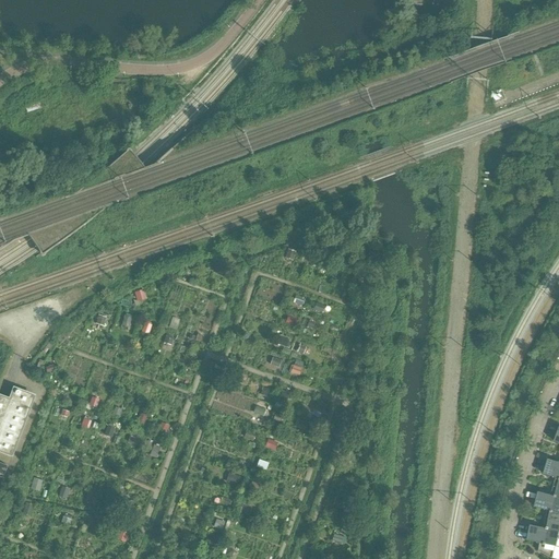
[(285,258),(292,260),(295,252),(288,250),(285,258)]
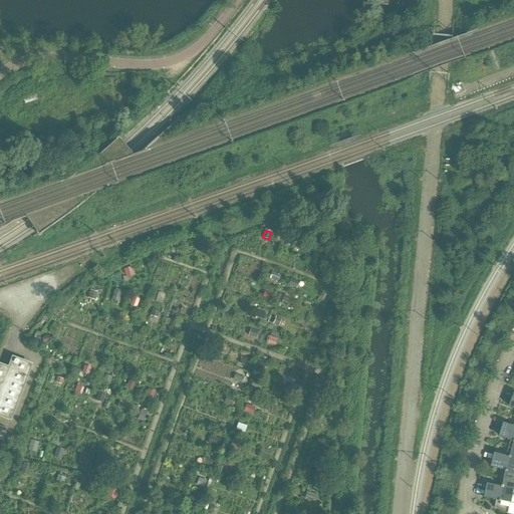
[(196,243),(198,250),(206,248),(204,241),(196,243)]
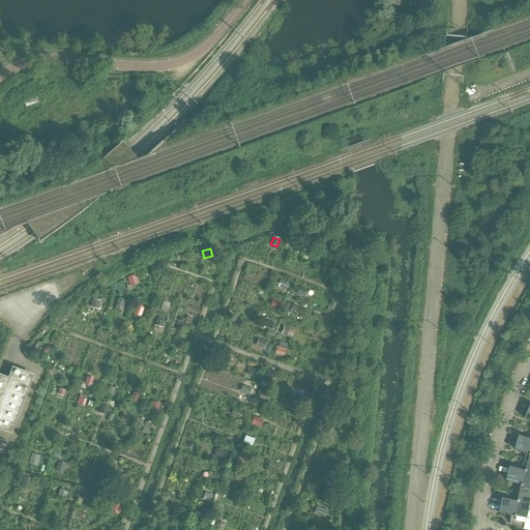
[(281,281),(278,287),(286,290),(288,284),(281,281)]
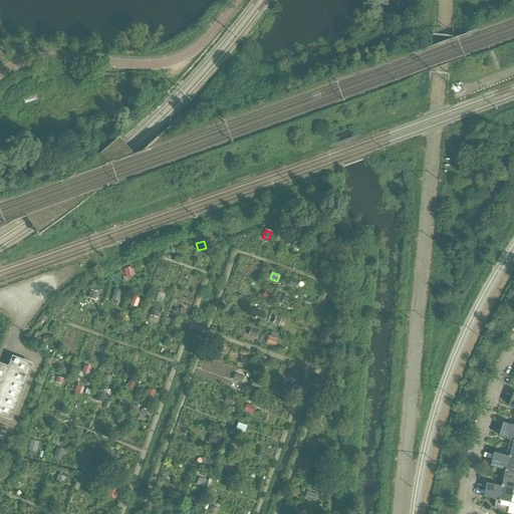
[(90,290),(88,298),(94,300),(96,292),(90,290)]
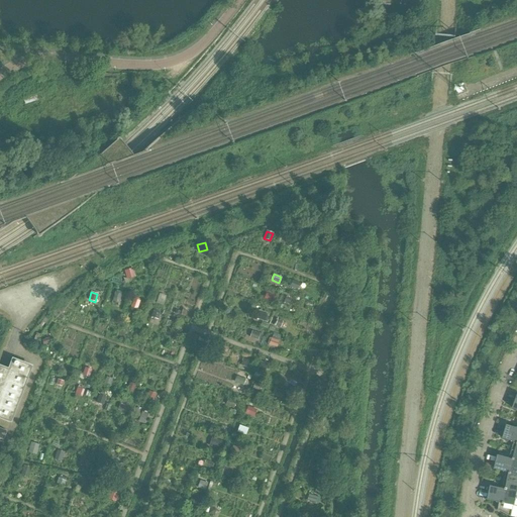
[(115,293),(112,300),(118,302),(121,295),(115,293)]
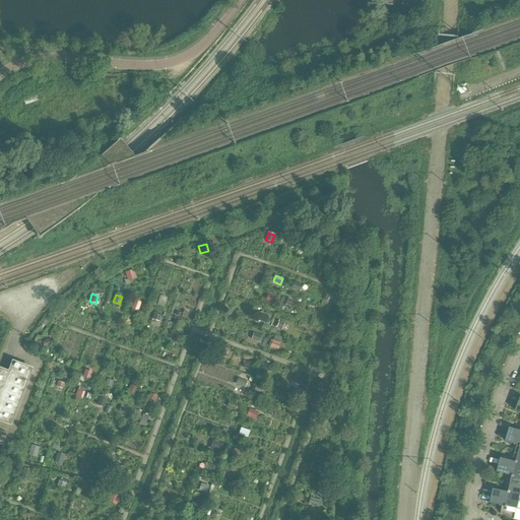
[(265,302),(273,305),(275,299),(267,296),(265,302)]
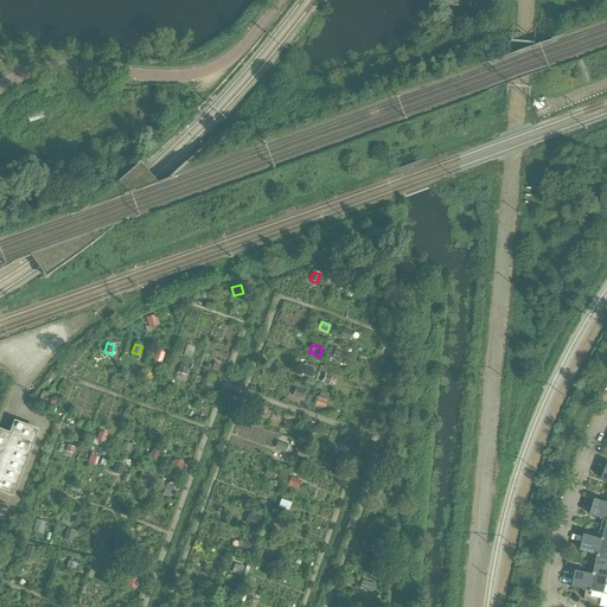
[(178,372),(185,375),(187,368),(180,365),(178,372)]
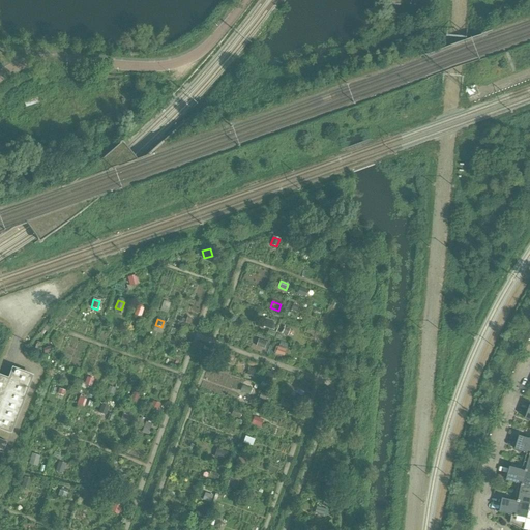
[(273,323),(265,320),(263,326),(271,329),(273,323)]
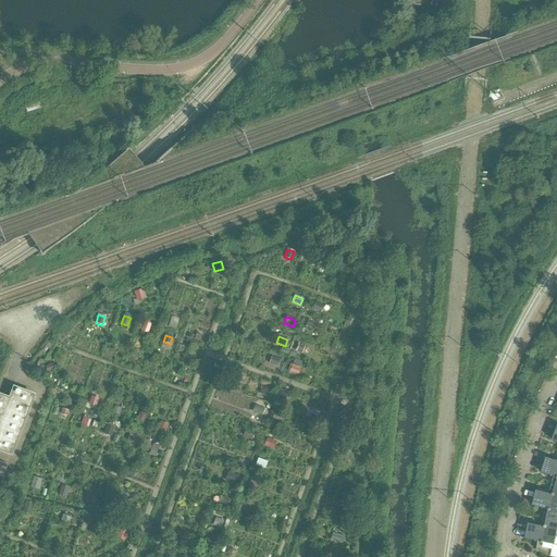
[(305,346),(297,344),(295,350),(301,353),(305,346)]
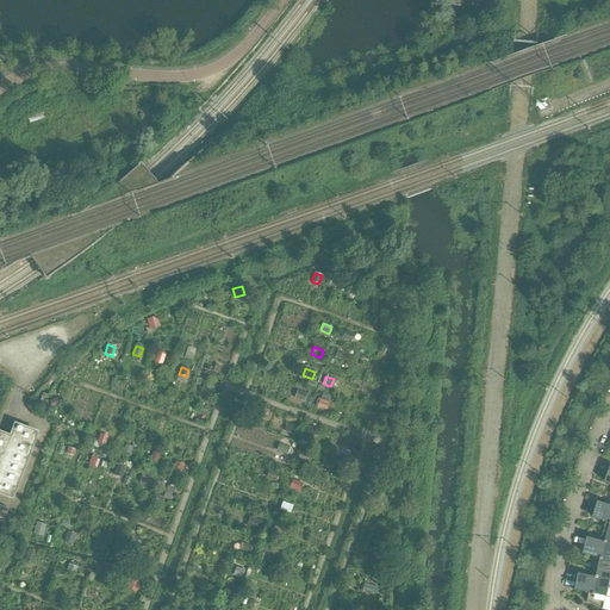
[(203,386),(210,390),(213,380),(206,378),(203,386)]
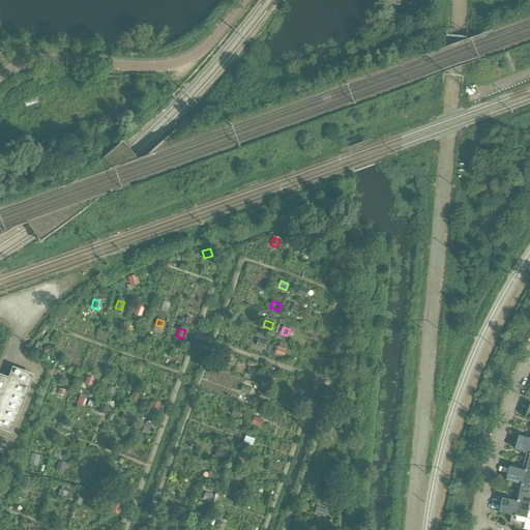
[(266,343),(259,340),(256,346),(264,349),(266,343)]
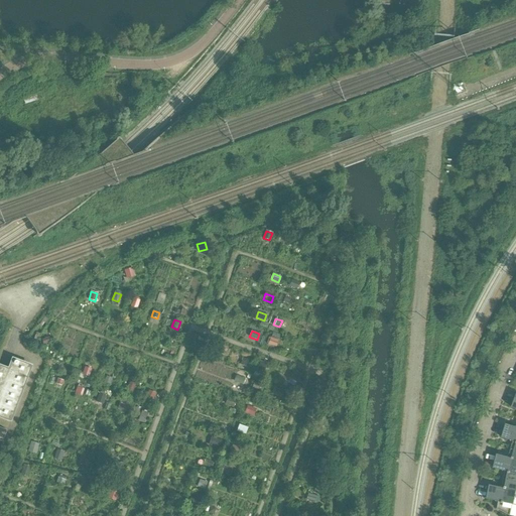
[(278,341),(269,337),(267,344),(276,347),(278,341)]
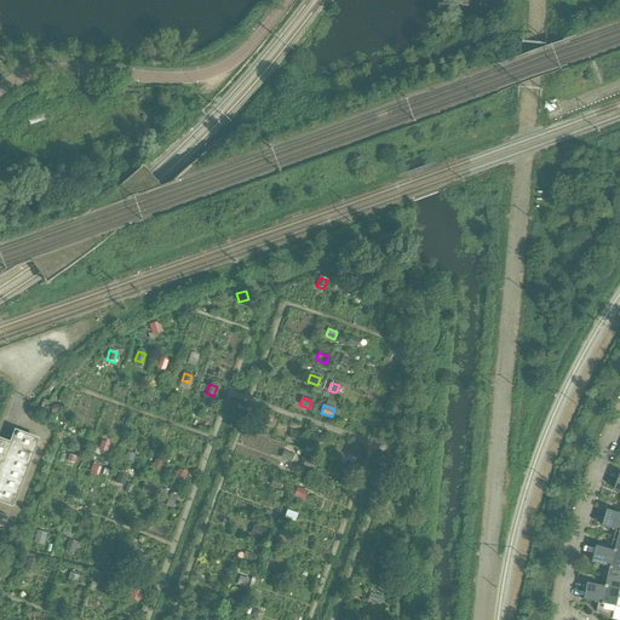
[(0,500),(12,505),(38,440),(15,431),(10,443),(0,440),(0,500)]
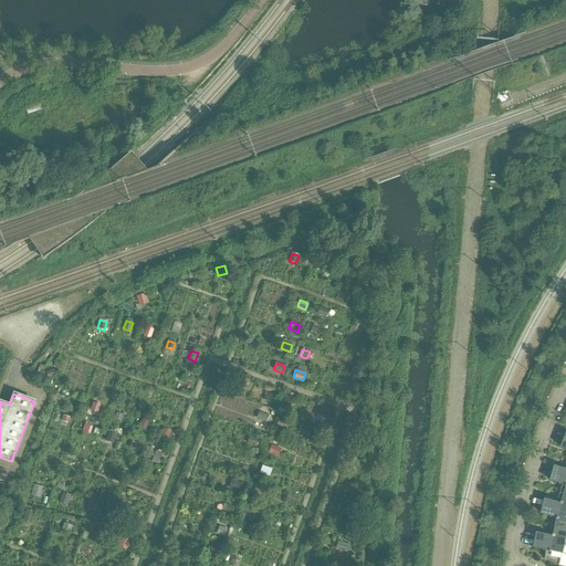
[(286,397),(285,400),(284,399),(282,407),(290,409),(293,398),(286,397)]
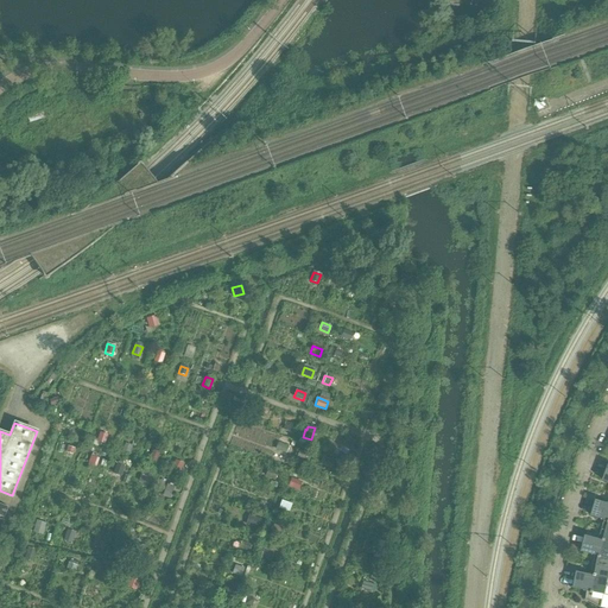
[(97,442),(105,444),(107,435),(100,432),(97,442)]
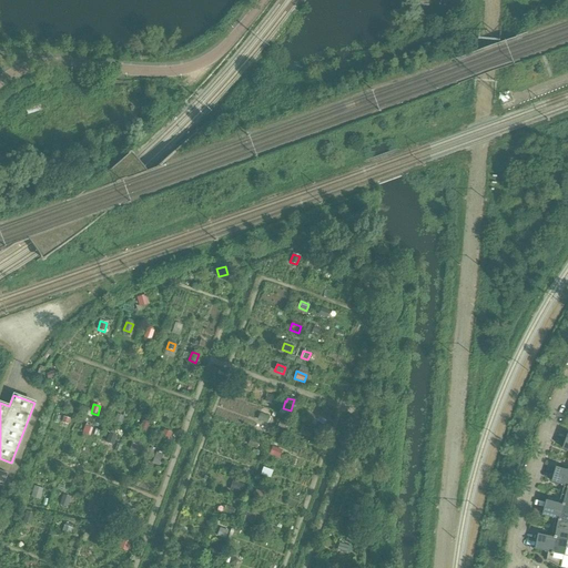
[(139,429),(145,432),(149,424),(142,421),(139,429)]
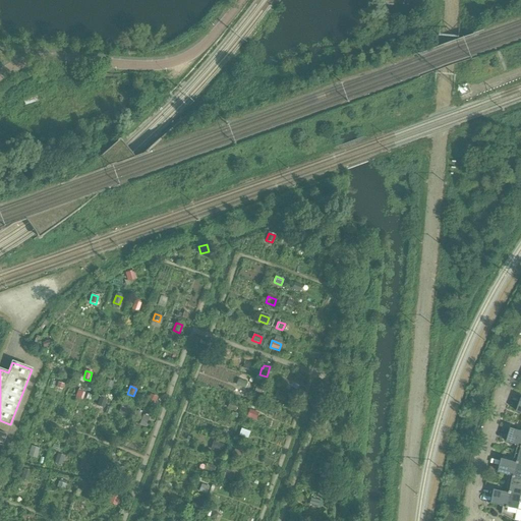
[(148,401),(154,404),(157,397),(151,395),(148,401)]
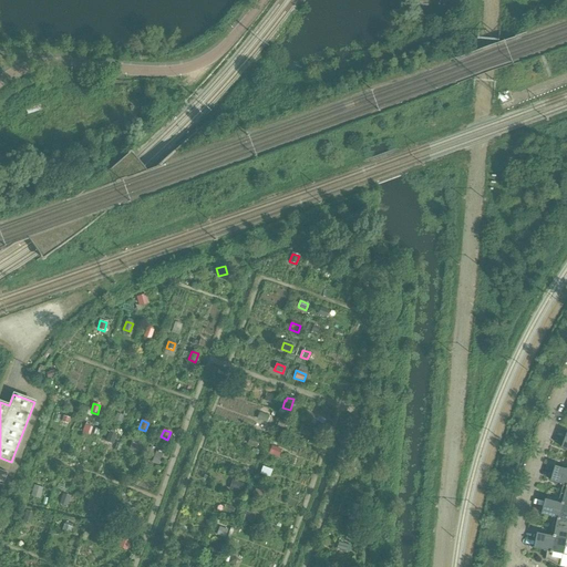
[(106,441),(113,444),(115,435),(109,433),(106,441)]
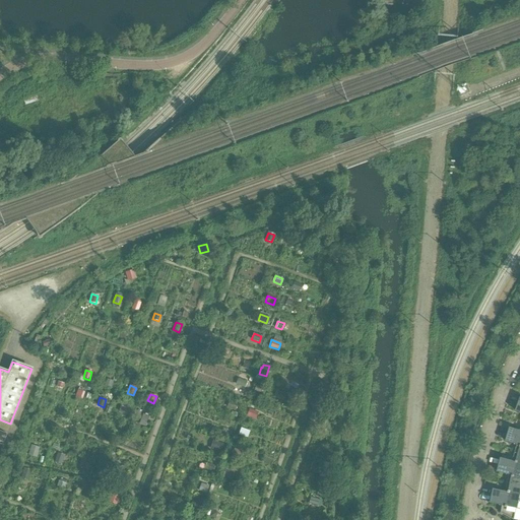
[(228,407),(235,410),(237,403),(230,401),(228,407)]
